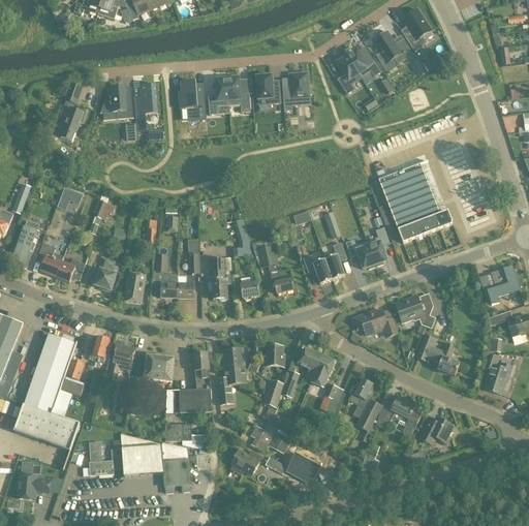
[(99,7),(101,0),(83,0),(80,10),(97,16),(99,7)]
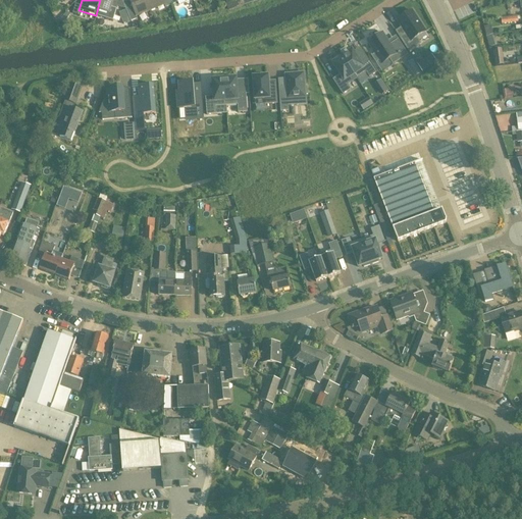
[(100,0),(98,7),(104,9),(103,14),(113,17),(116,6),(111,4),(112,0),(100,0)]
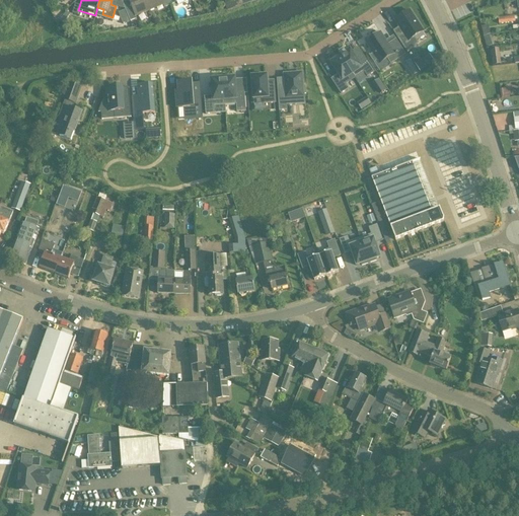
[(136,14),(149,8),(145,0),(130,0),(124,3),(125,6),(125,7),(130,19),(137,16),(136,14)]
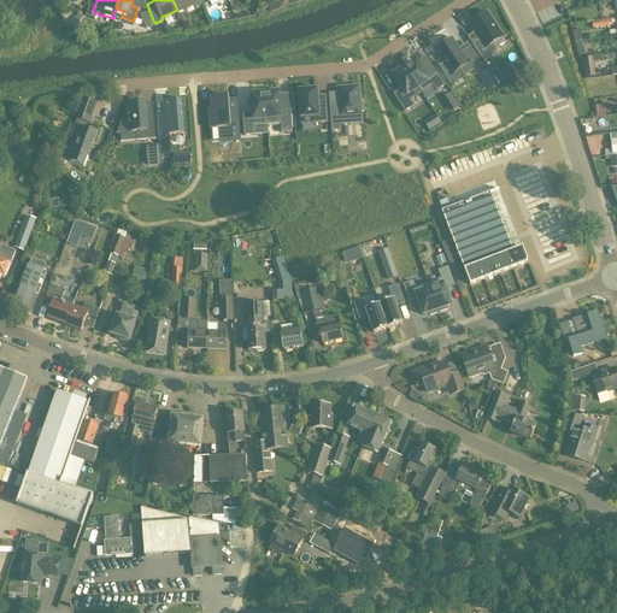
[(172,0),(177,10),(195,3),(195,6),(203,3),(201,0),(172,0)]
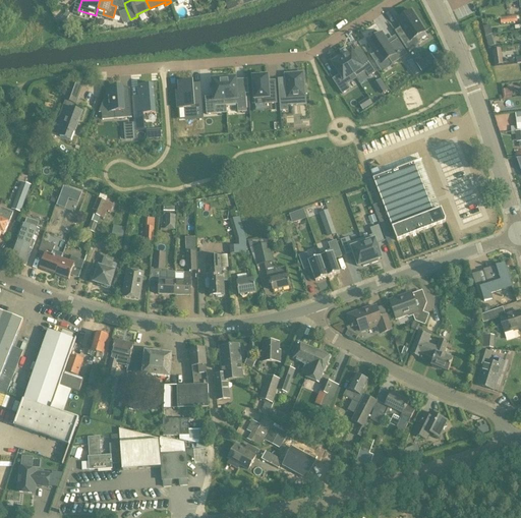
[(130,19),(125,7),(118,10),(123,21),(130,19)]
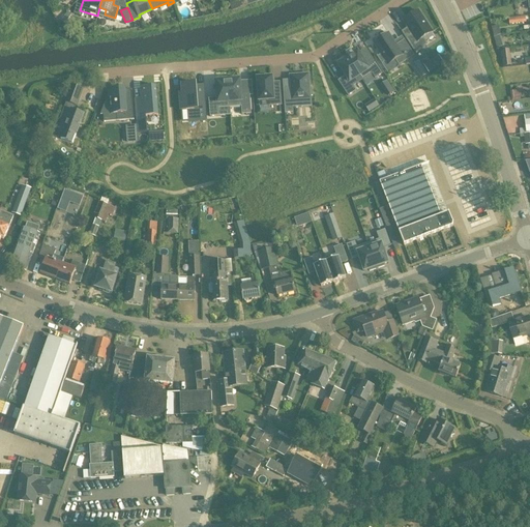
[(403,29),(402,29),(415,50),(427,42),(423,36),(432,30),(418,8),(403,18),(408,26),(407,26),(408,28),(404,31),(403,29)]
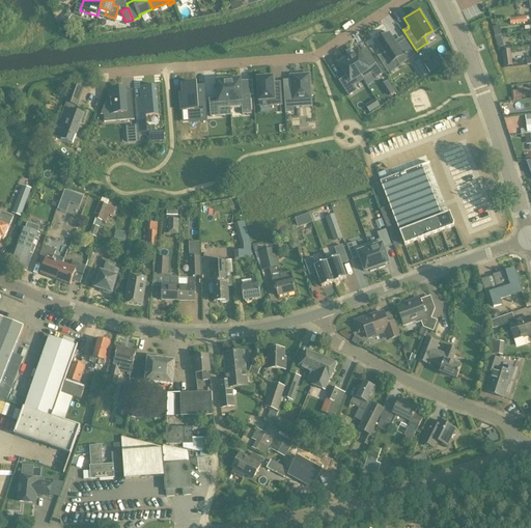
[(500,22),(493,24),(498,45),(504,44),(500,22)]
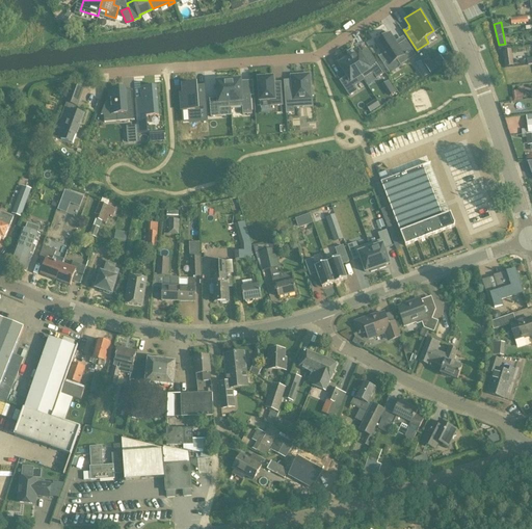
[(390,31),(375,41),(382,52),(379,54),(378,53),(378,54),(383,62),(384,61),(383,61),(387,59),(390,62),(397,58),(400,63),(401,62),(416,53),(405,37),(397,43),(395,40),(390,31)]
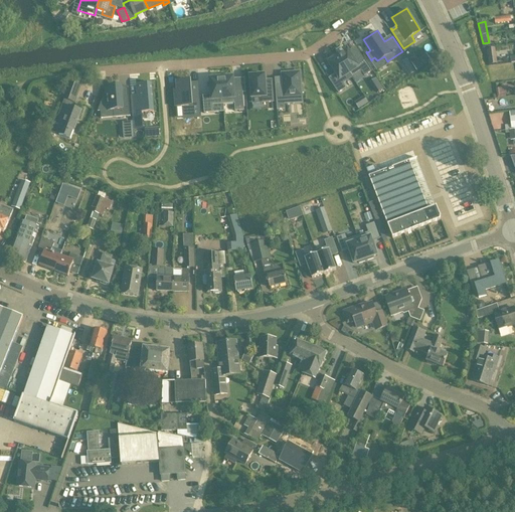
[(343,46),(336,51),(351,74),(360,68),(364,74),(372,68),(362,53),(355,58),(347,46),(344,48),(343,46)]
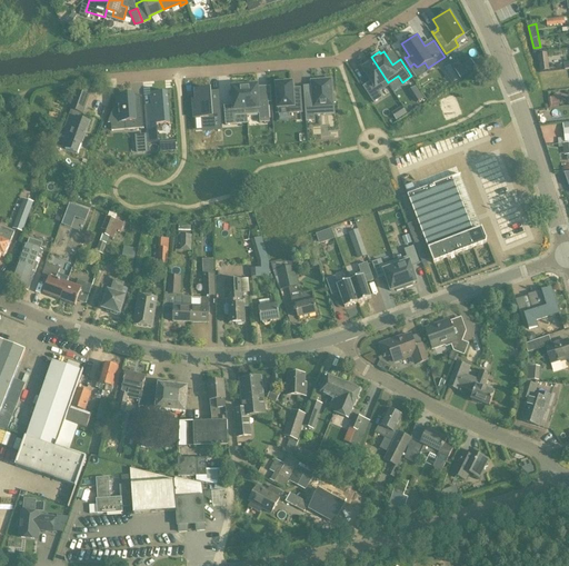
[(378,89),(388,82),(371,57),(363,61),(365,63),(361,66),(370,79),(362,83),(373,101),(382,96),(378,89)]
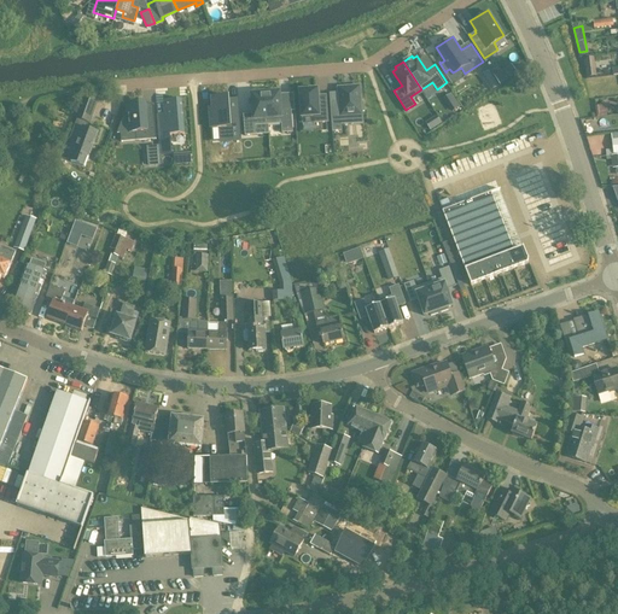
[(500,82),(518,70),(512,62),(494,72),(500,82)]
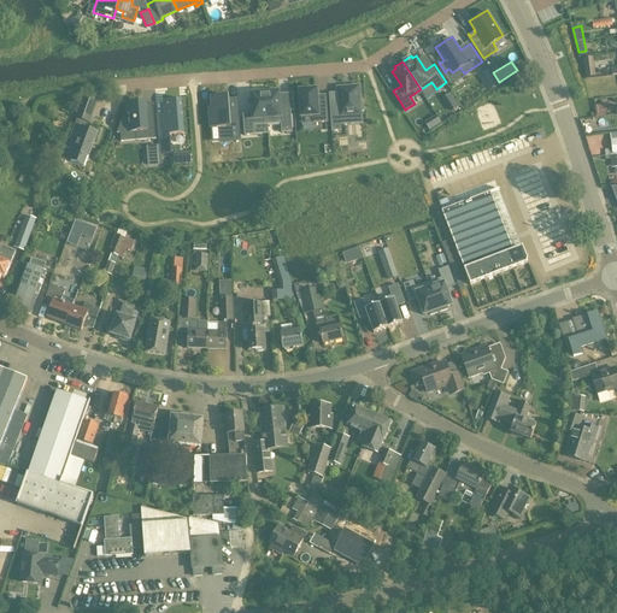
[(487,66),(480,71),(491,87),(498,83),(487,66)]
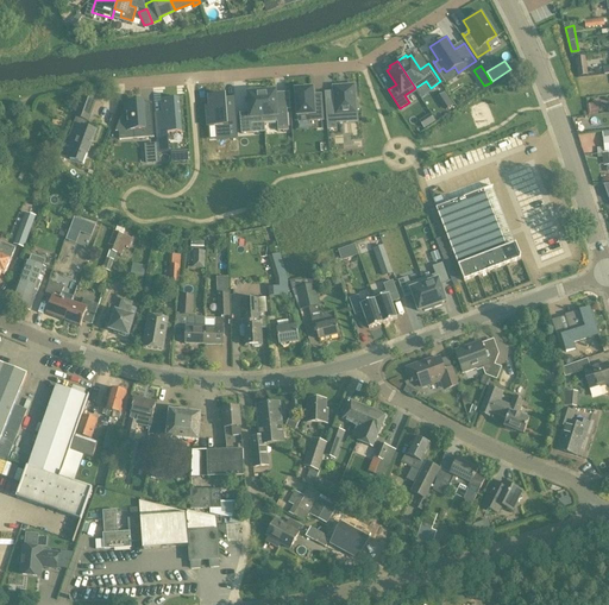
[(355,82),(333,83),(333,88),(336,112),(357,111),(356,107),(359,107),(358,99),(356,99),(355,82)]
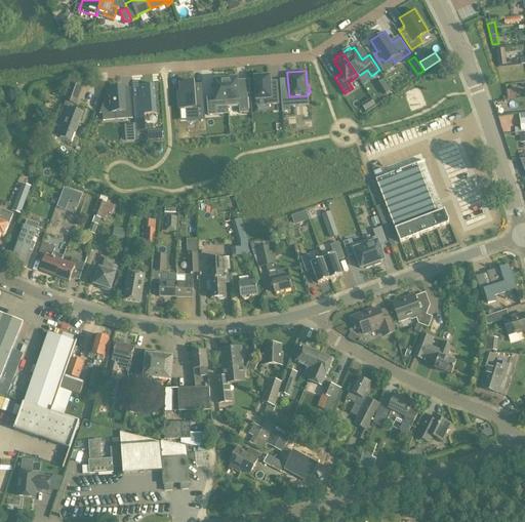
[(260,75),(255,75),(256,97),(267,96),(267,103),(279,102),(278,88),(271,89),(270,74),(268,74),(268,73),(259,73),(260,75)]
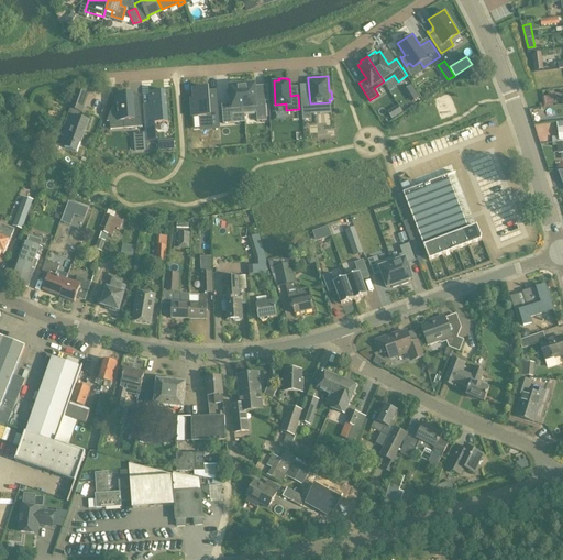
[(231,101),(221,102),(223,121),(233,121),(232,112),(244,111),(242,80),(232,81),(232,84),(229,84),(231,101)]
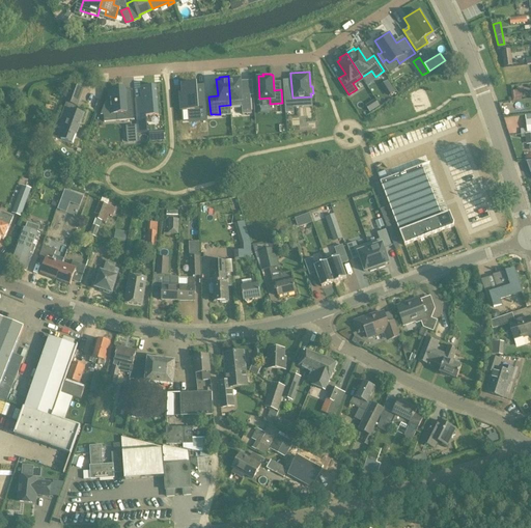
[(236,76),(228,76),(230,105),(242,104),(242,112),(251,111),(250,93),(242,93),(241,79),(241,77),(236,78),(236,76)]
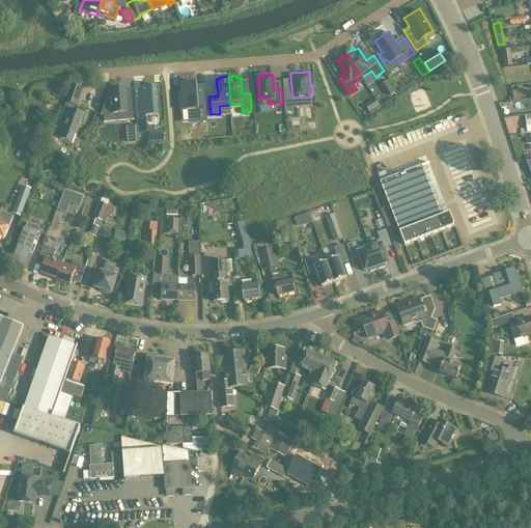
[(384,81),(389,92),(395,89),(391,78),(384,81)]
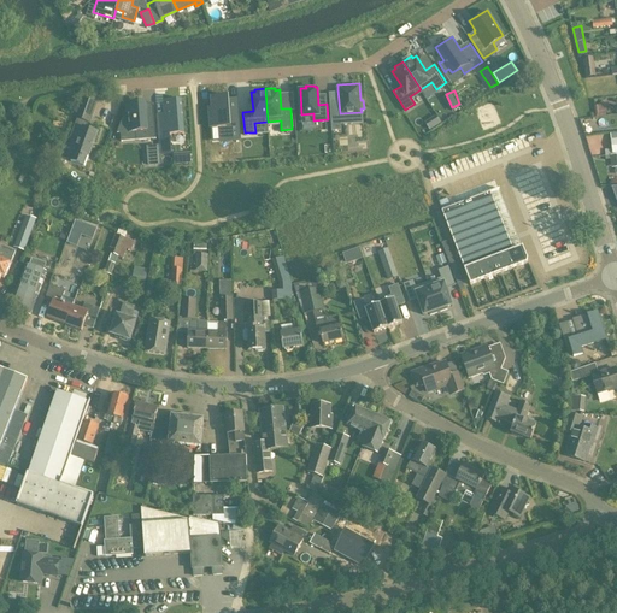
[(240,136),(238,107),(228,107),(227,96),(227,93),(211,94),(212,105),(209,105),(210,124),(219,123),(221,139),(240,136)]
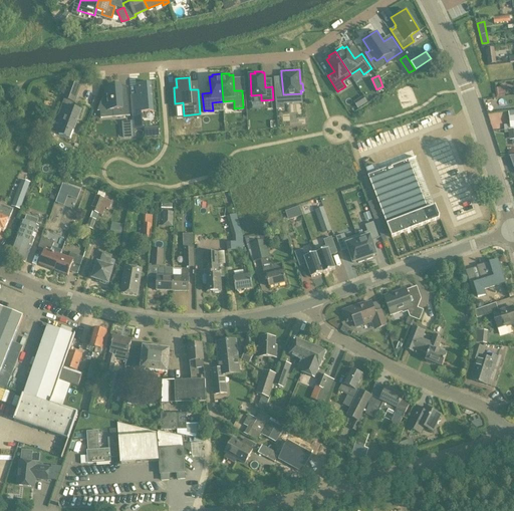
[(81,108),(71,104),(73,99),(74,100),(81,84),(69,79),(62,96),(65,97),(58,115),(64,117),(62,122),(75,126),(81,108)]
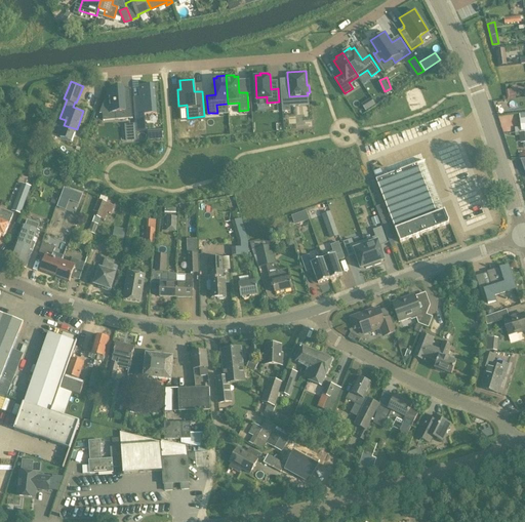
[(139,84),(140,95),(140,105),(134,106),(136,129),(146,128),(145,112),(157,111),(155,82),(139,84)]
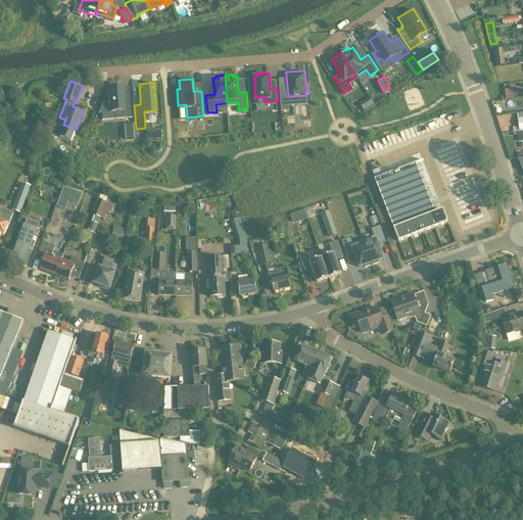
[(505,85),(505,95),(516,95),(515,84),(505,85)]
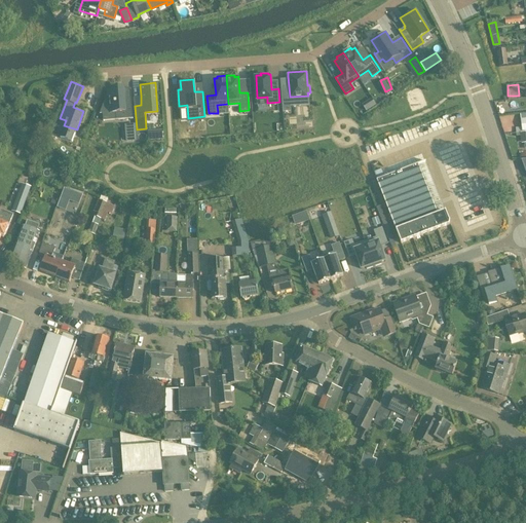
[(116,117),(133,116),(130,96),(124,96),(123,86),(118,86),(118,85),(108,85),(109,95),(106,95),(100,112),(115,110),(116,117)]
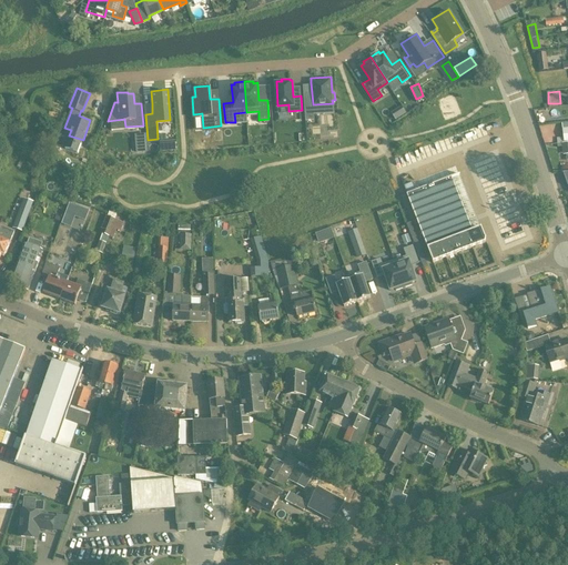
[(313,108),(305,109),(305,119),(314,118),(314,112),(313,108)]
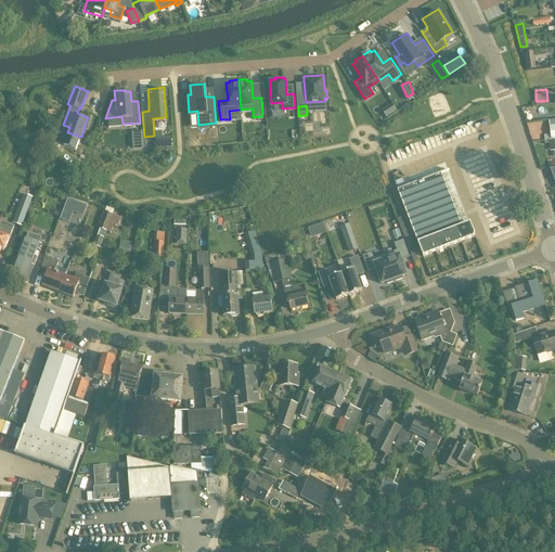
[(537,130),(549,130),(549,118),(537,118),(537,130)]
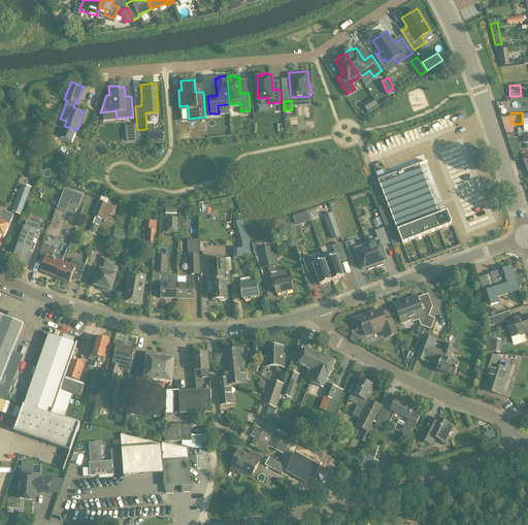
[(198,128),(206,128),(205,119),(199,120),(199,122),(197,122),(198,128)]
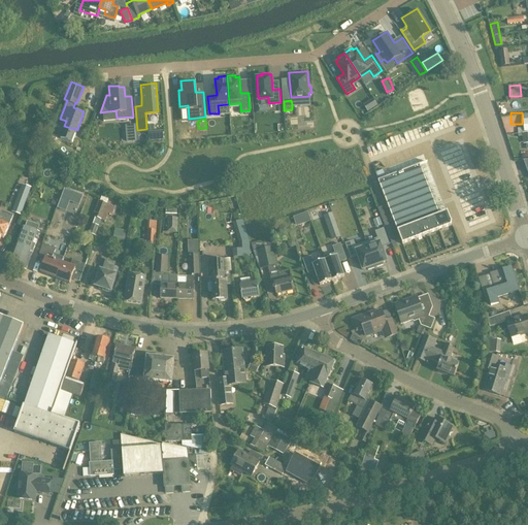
[(137,139),(136,122),(125,123),(127,139),(137,139)]
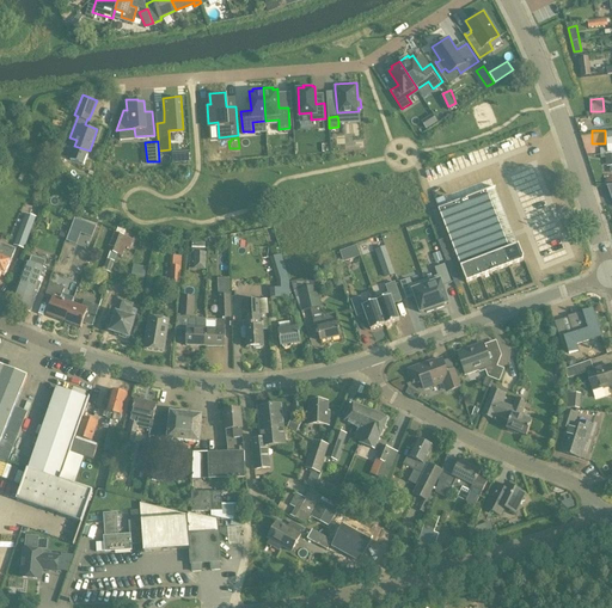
[(439,206),(438,207),(453,246),(452,246),(453,250),(456,250),(460,264),(475,259),(489,253),(502,249),(509,246),(505,234),(487,189),(495,185),(495,184),(493,185),(487,188),(484,189),(477,191),(475,192),(467,195),(466,196),(459,198),(457,200),(450,202),(447,203),(440,206),(439,206)]
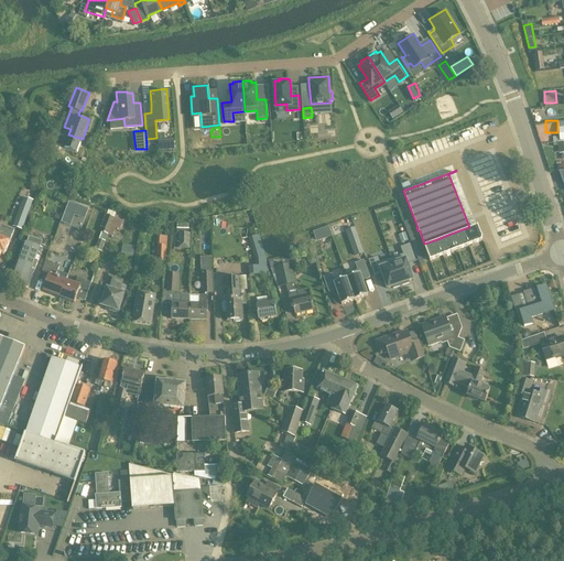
[(473,212),(456,171),(448,174),(465,216),(469,227),(477,224),(474,216),(473,212)]
